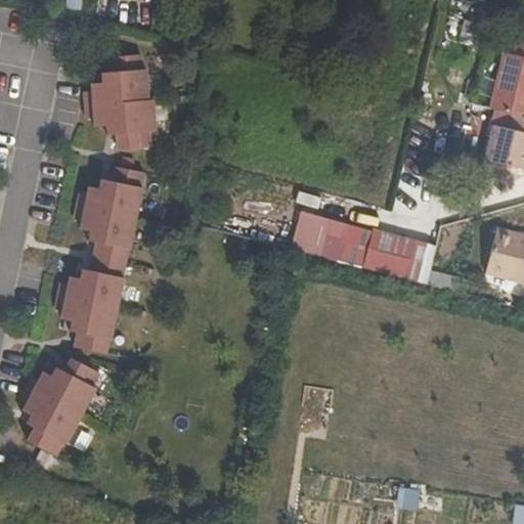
[(509,52),(523,55),(523,43),(512,40),(509,52)]
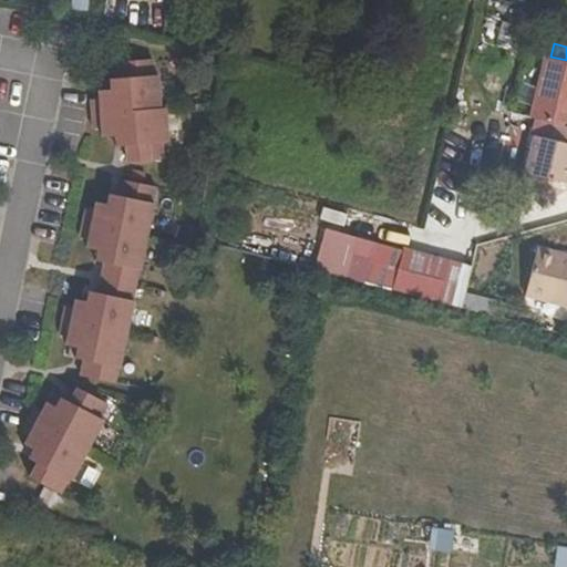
[(554,123),(566,125),(566,60),(550,57),(545,55),(531,116),(554,123)]
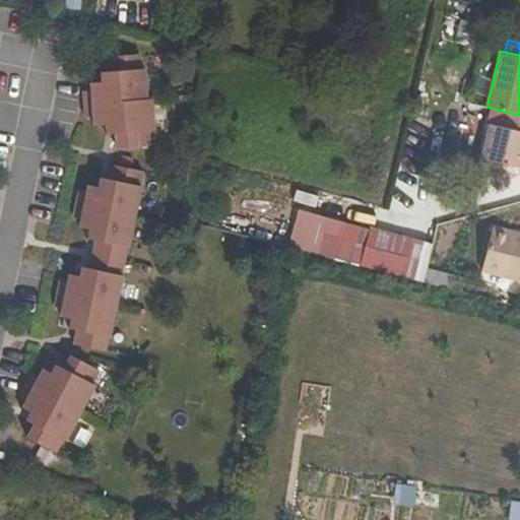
[(109,82),(101,82),(90,83),(91,91),(83,91),(85,118),(93,118),(93,126),(106,125),(115,124),(115,133),(117,148),(149,146),(148,131),(153,131),(151,100),(147,100),(145,69),(141,69),(140,55),(107,57),(109,72),(109,82)]
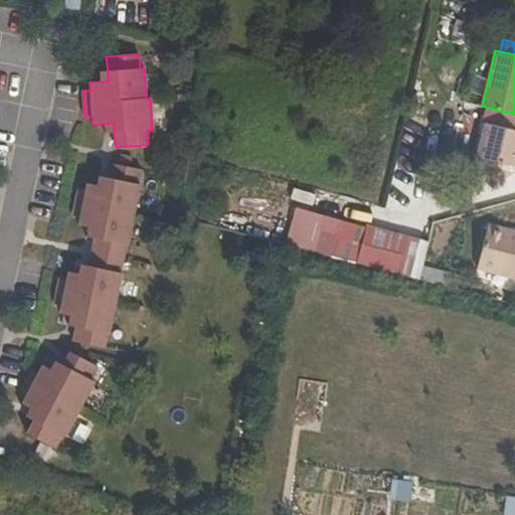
[(108,71),(100,71),(100,81),(108,81),(108,71)]
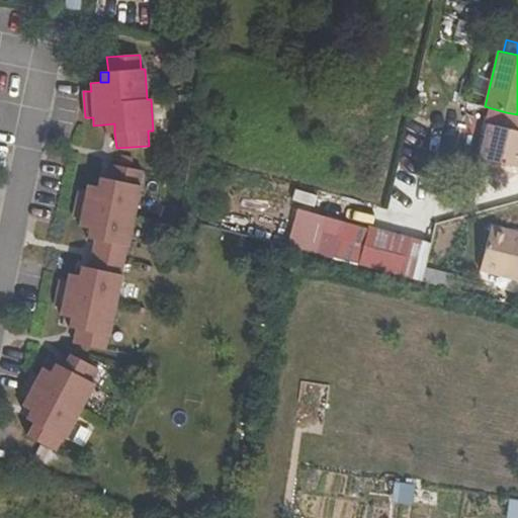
[(480,157),(517,166),(517,114),(506,112),(503,126),(488,123),(480,157)]
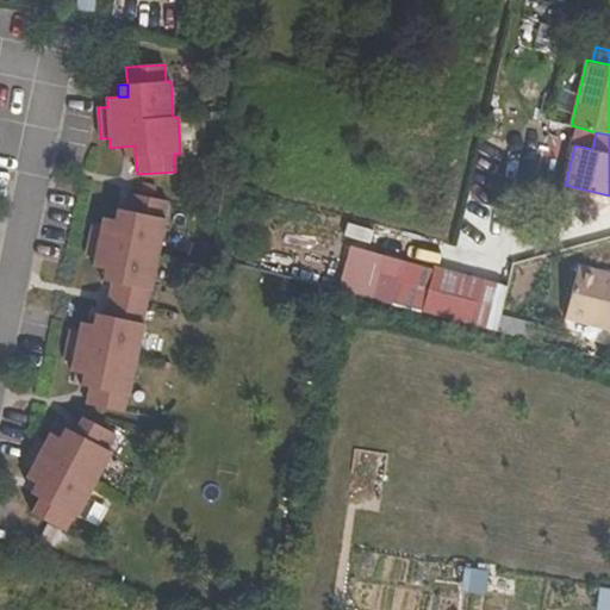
[(135,145),(124,147),(125,157),(135,156),(135,145)]
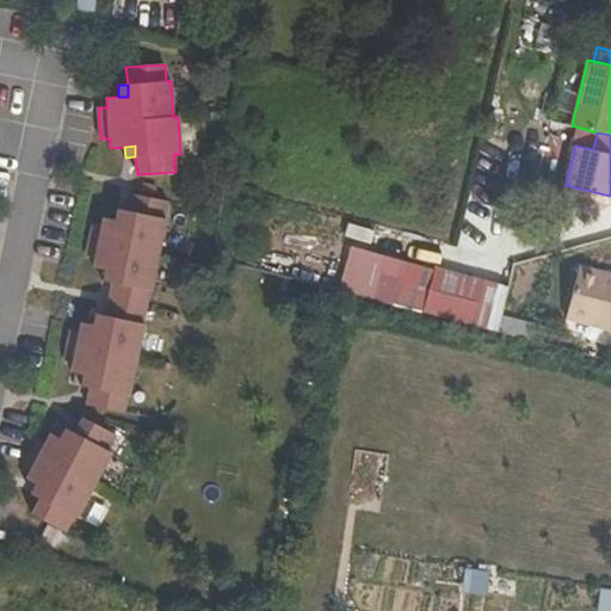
[(90,389),(86,406),(123,414),(128,397),(129,397),(144,325),(142,325),(149,291),(150,291),(166,220),(165,220),(168,202),(130,195),(128,211),(124,222),(115,221),(104,218),(102,228),(92,227),(86,257),(96,258),(93,267),(105,270),(115,272),(112,284),(105,316),(103,328),(93,326),(81,323),(79,332),(71,331),(63,362),(73,364),(71,372),(82,376),(92,377),(90,389)]
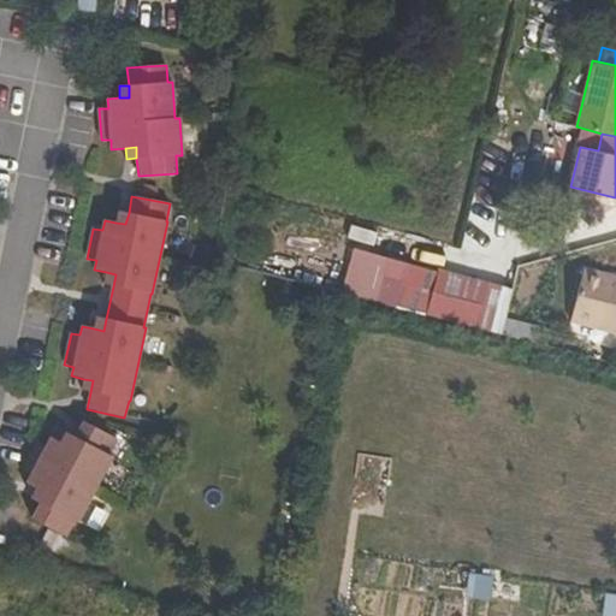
[(118,211),(116,223),(125,224),(129,213),(118,211)]
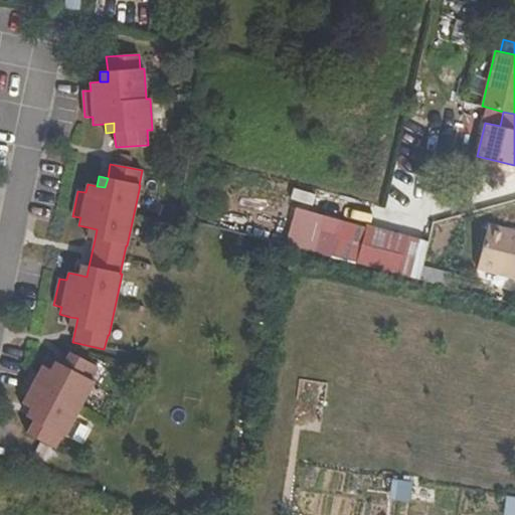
[(322,215),(312,252),(418,281),(421,267),(427,242),(364,226),(364,228),(322,215)]
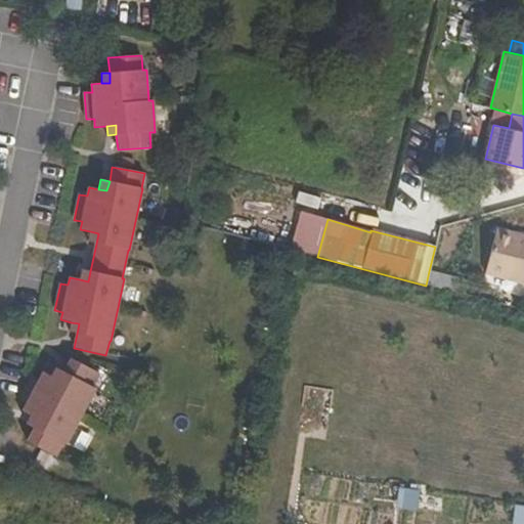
[(90,231),(88,242),(96,244),(98,233),(90,231)]
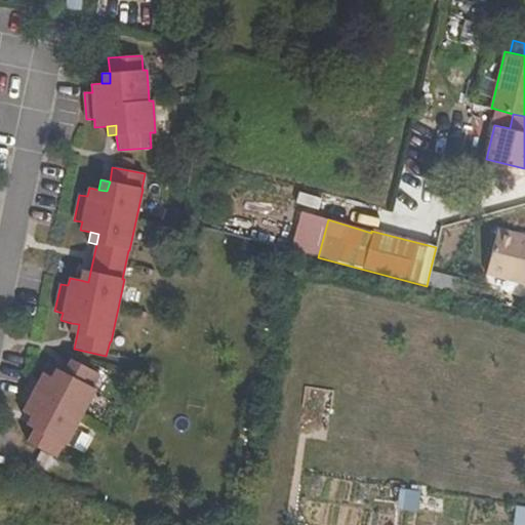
[(524,243),(521,243),(522,239),(501,233),(488,275),(524,286),(524,243)]
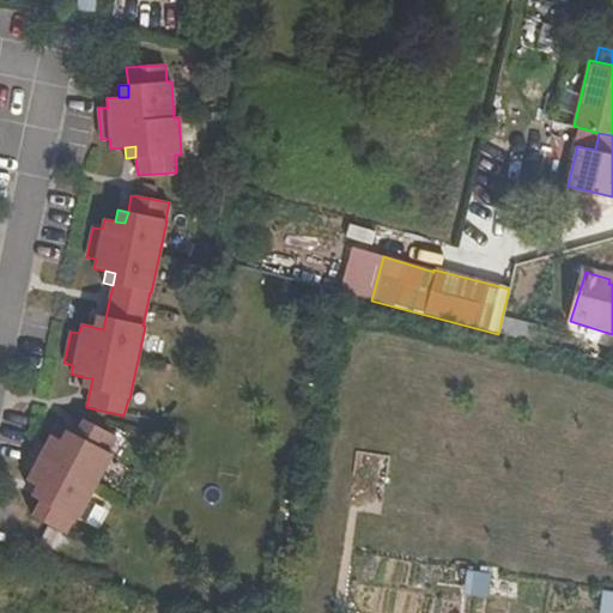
[(96,316),(93,327),(103,329),(105,317),(96,316)]
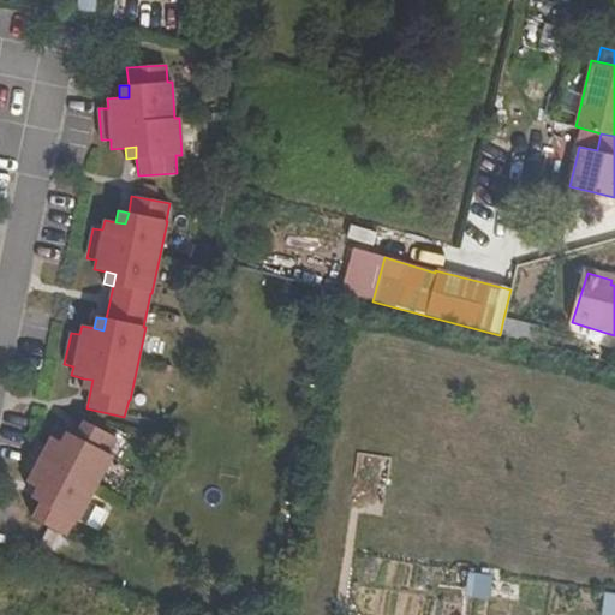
[(538,327),(503,318),(500,335),(533,344),(538,327)]
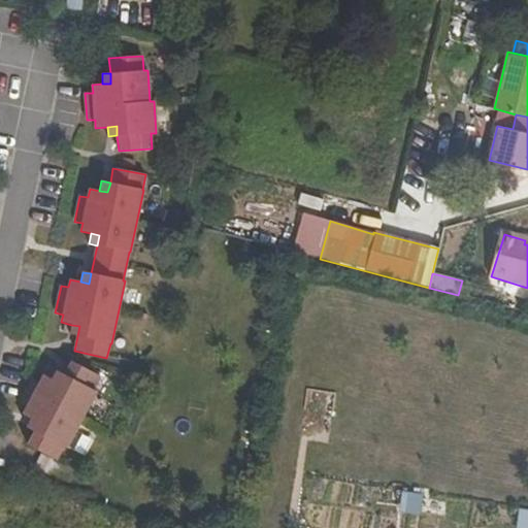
[(79,326),(71,325),(69,334),(77,336),(79,326)]
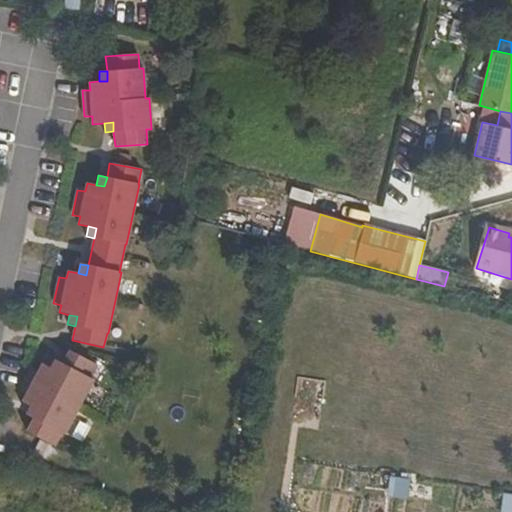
[(26,432),(54,447),(61,434),(64,435),(93,380),(90,379),(97,365),(69,351),(62,364),(57,372),(49,368),(42,364),(38,371),(31,368),(18,391),(25,394),(21,402),(29,407),(37,411),(33,419),(26,432)]
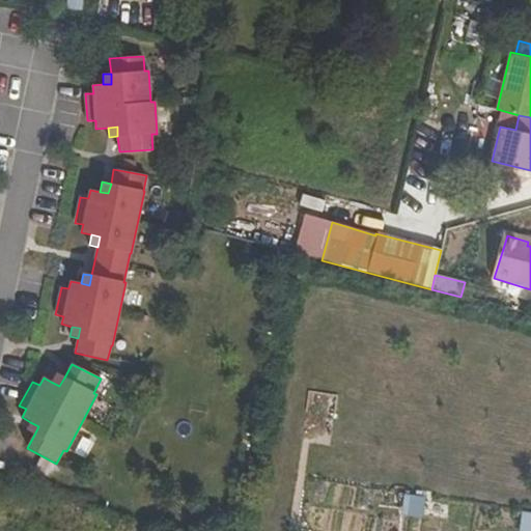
[(56,373),(51,382),(59,386),(64,378),(56,373)]
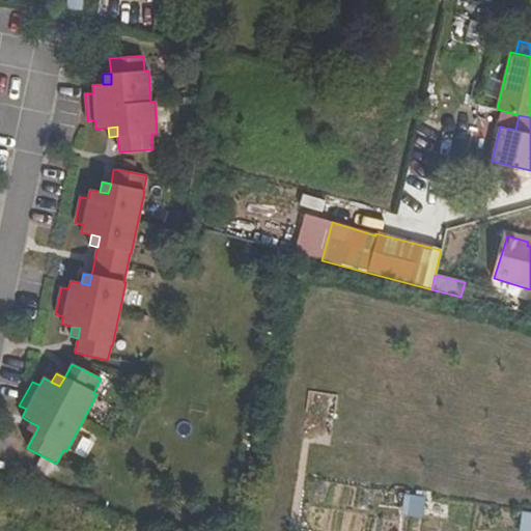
[(38,426),(30,422),(26,430),(34,435),(38,426)]
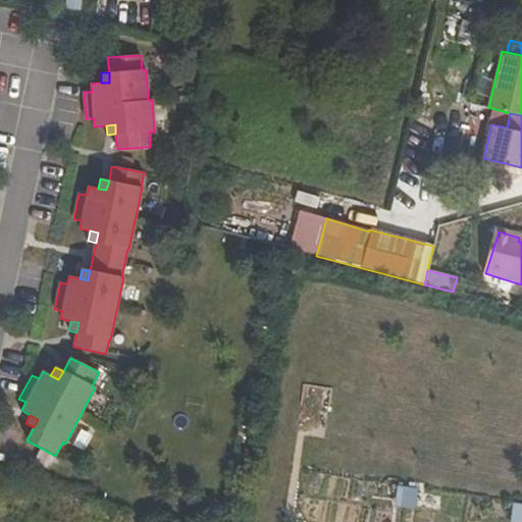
[(418,487),(399,485),(396,507),(415,509),(418,487)]
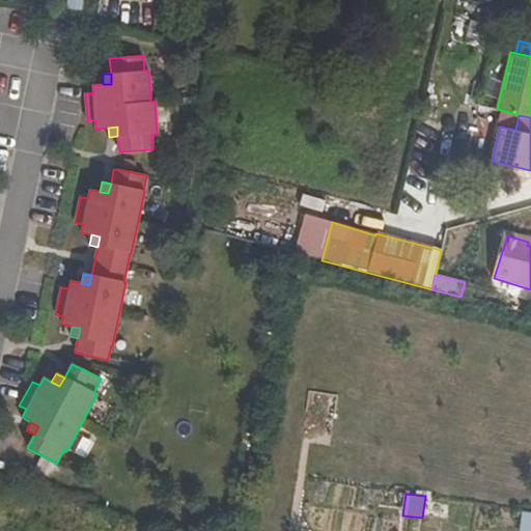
[(530,530),(530,511),(523,510),(520,530),(530,530)]
